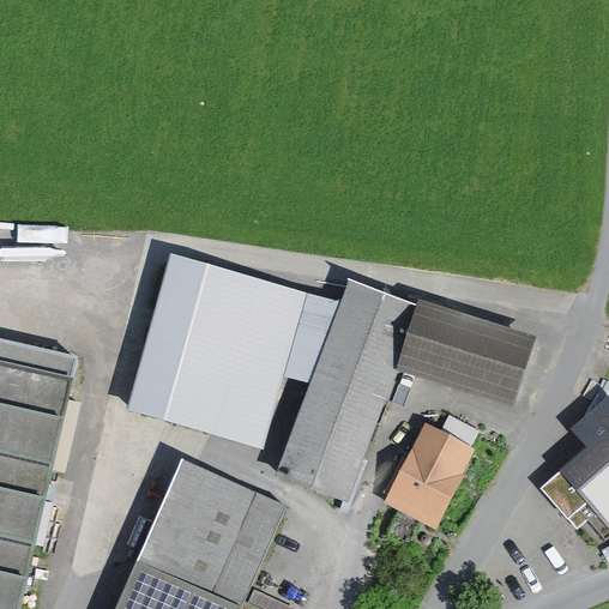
[(342,297),(169,252),(127,412),(225,439),(276,475),(345,501),(397,368),(516,405),(538,332),(347,278),(342,297)]
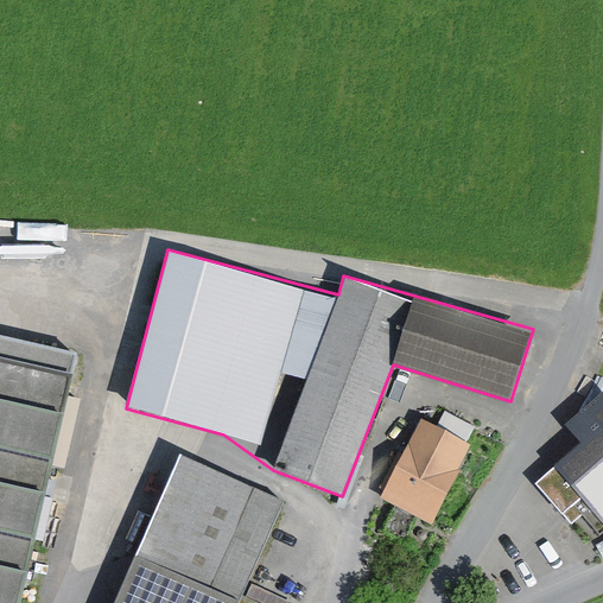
[(0,602),(16,602),(69,373),(0,356),(0,602)]
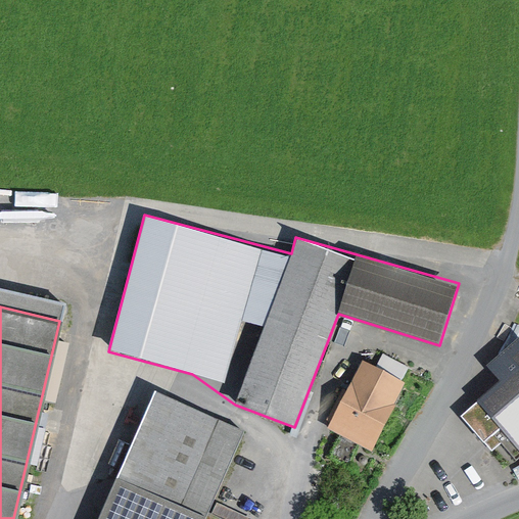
[(484,365),(498,380),(458,414),(488,449),(498,440),(514,459),(518,454),(518,334),(518,335),(484,365)]
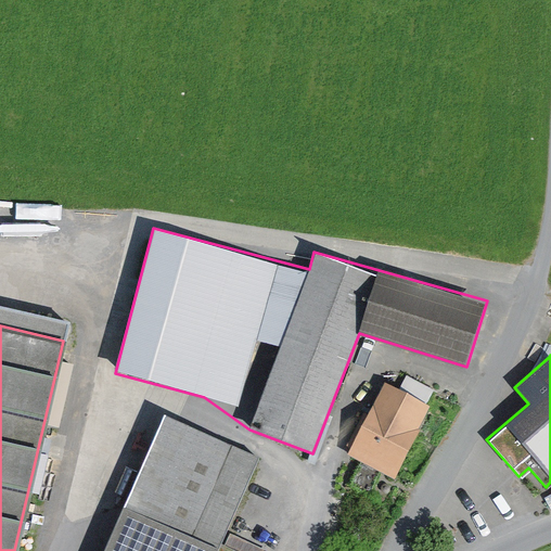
[(425,402),(379,382),(347,457),(394,477),(425,402)]
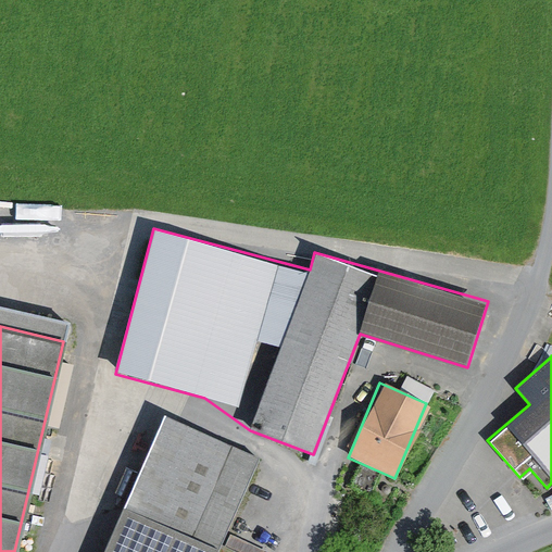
[(218,551),(261,459),(164,416),(103,551),(218,551)]
